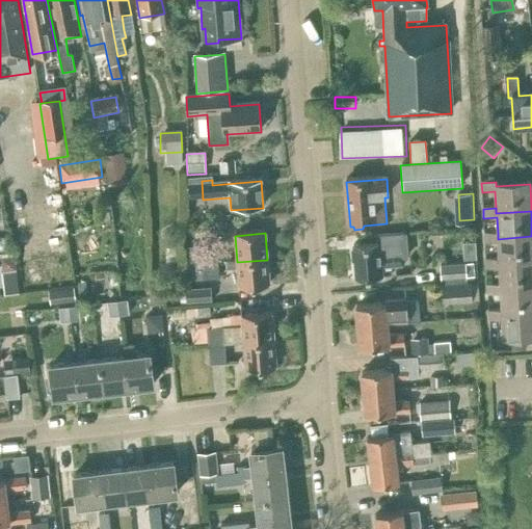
[(531,262),(531,236),(498,239),(498,234),(484,235),(485,244),(498,243),(499,260),(499,265),(531,262)]
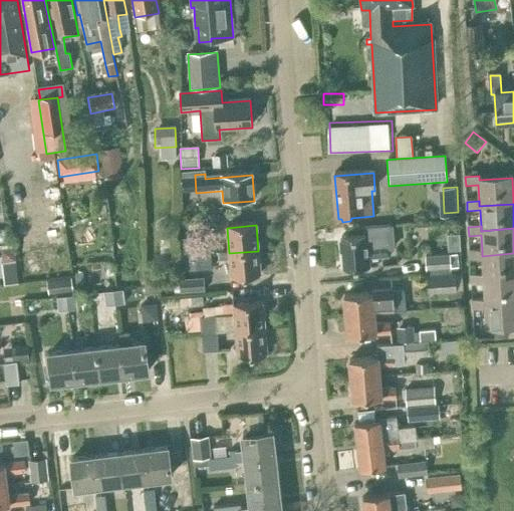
[(387,258),(387,252),(395,251),(393,227),(363,229),(364,237),(341,239),(341,243),(340,245),(340,253),(342,254),(344,271),(370,269),(369,259),(387,258)]
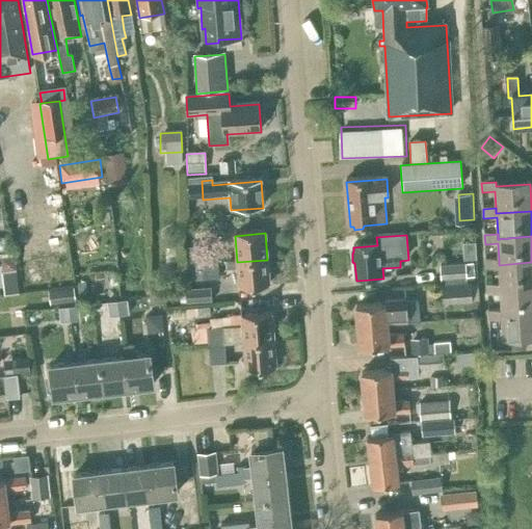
[(217,246),(185,249),(186,266),(218,263),(217,246)]
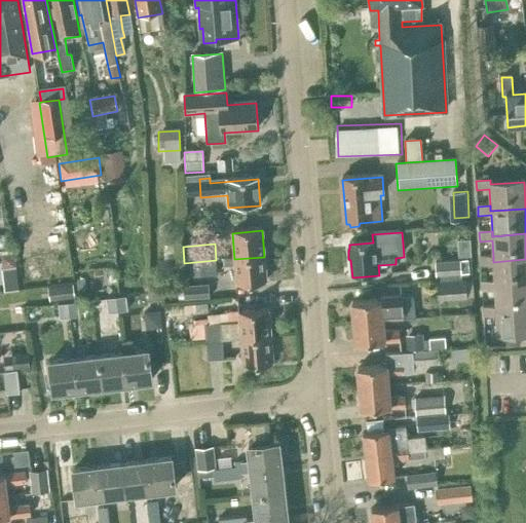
[(234,259),(236,286),(266,284),(264,257),(234,259)]
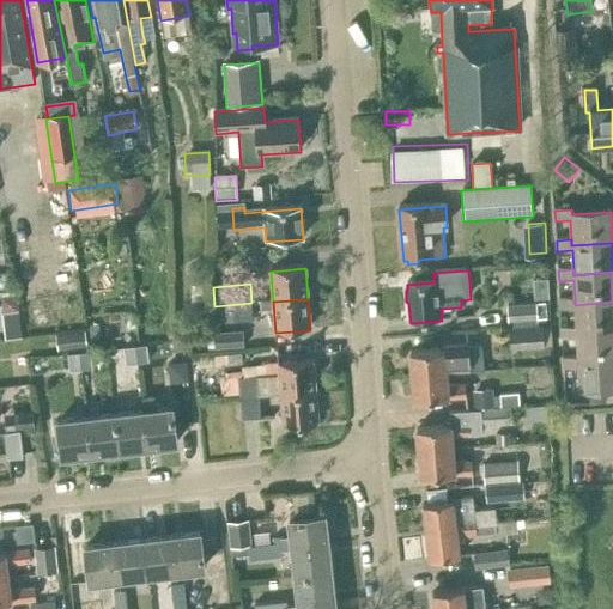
[(612,332),(612,302),(575,305),(575,299),(560,300),(560,311),(576,310),(576,329),(577,334),(612,332)]
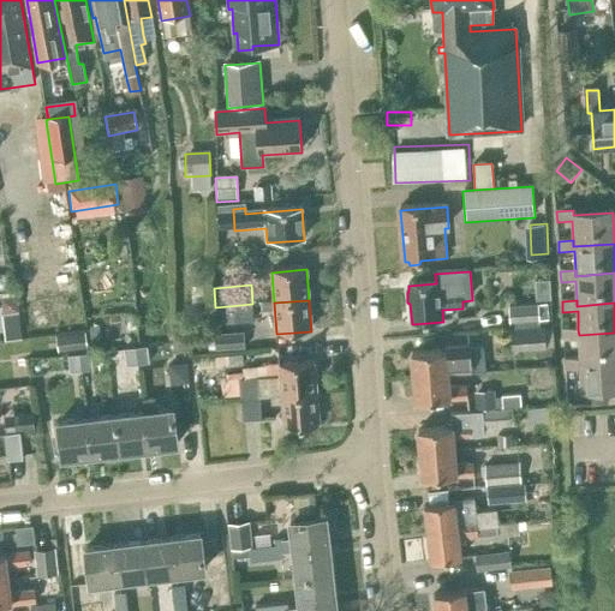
[(252,305),(215,310),(215,315),(233,313),(233,325),(254,323),(252,305)]
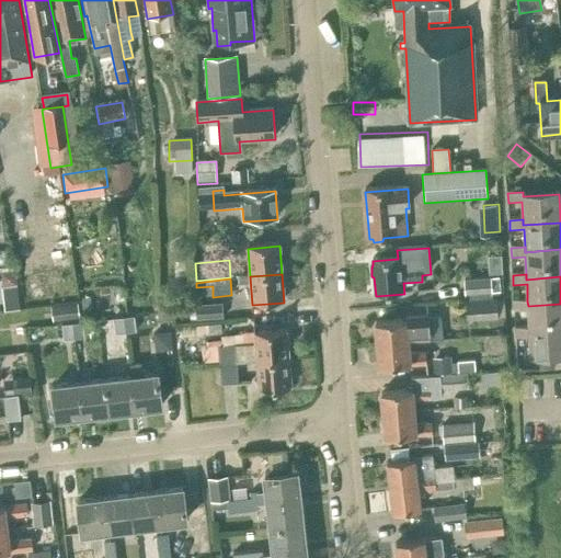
[(492,299),(491,280),(464,281),(464,297),(465,297),(466,302),(492,299)]
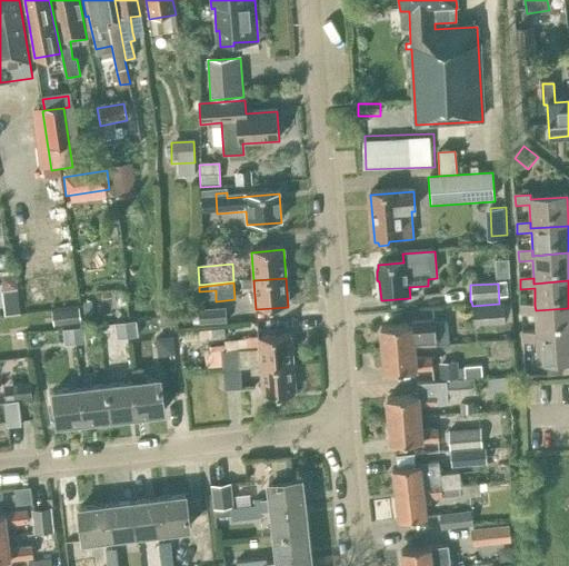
[(506,325),(503,305),(472,307),(473,327),(506,325)]
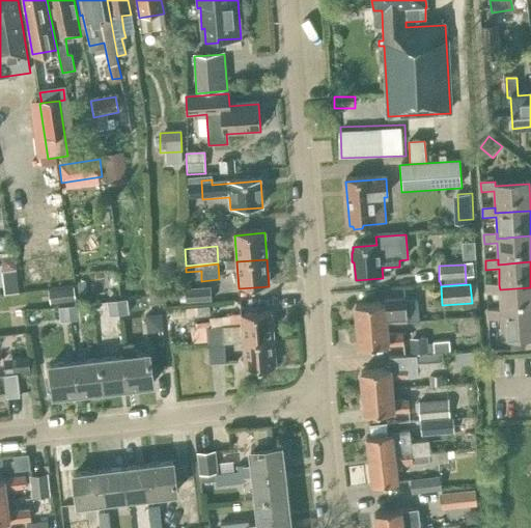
[(530,313),(530,287),(500,289),(499,285),(486,286),(487,296),(500,295),(501,311),(501,315),(530,313)]
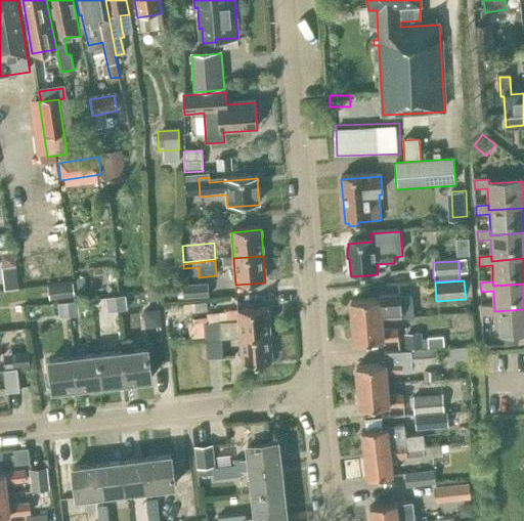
[(75,299),(73,285),(47,288),(49,302),(75,299)]
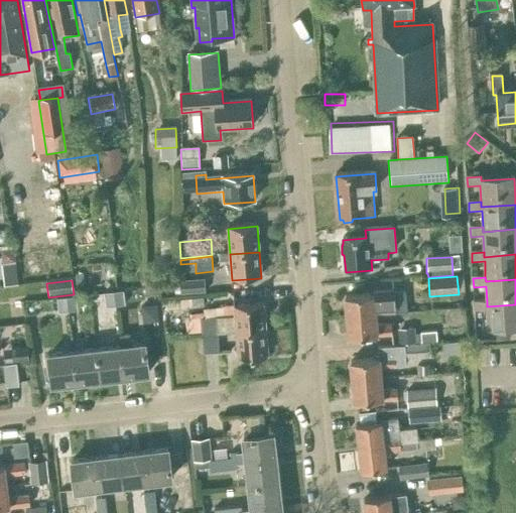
[(180,282),(180,296),(206,294),(206,281),(180,282)]
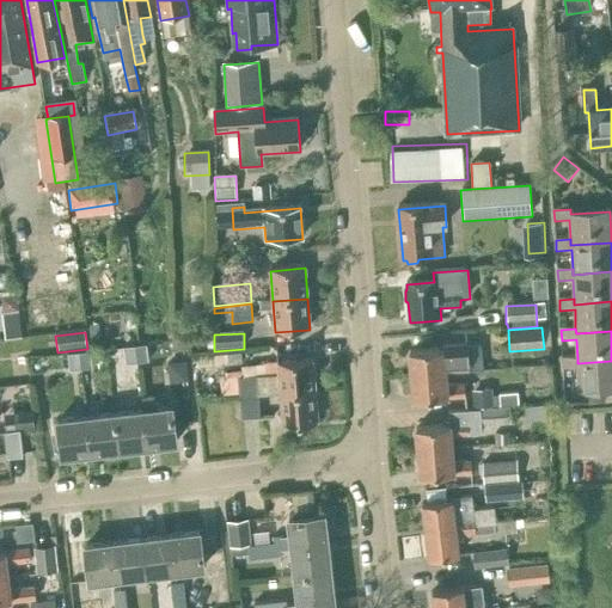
[(171,345),(148,348),(135,349),(138,364),(150,363),(172,360),(171,345)]
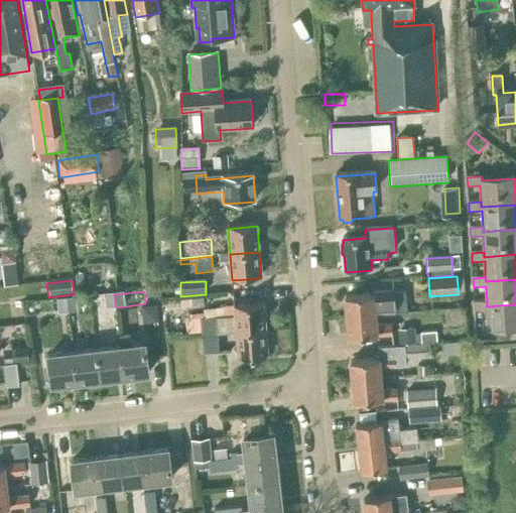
[(375,316),(395,315),(393,292),(373,294),(373,296),(346,298),(347,318),(375,316)]
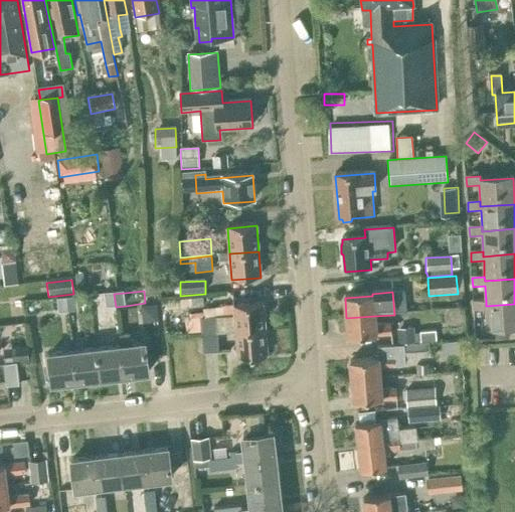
[(104,295),(106,309),(116,307),(114,294),(104,295)]
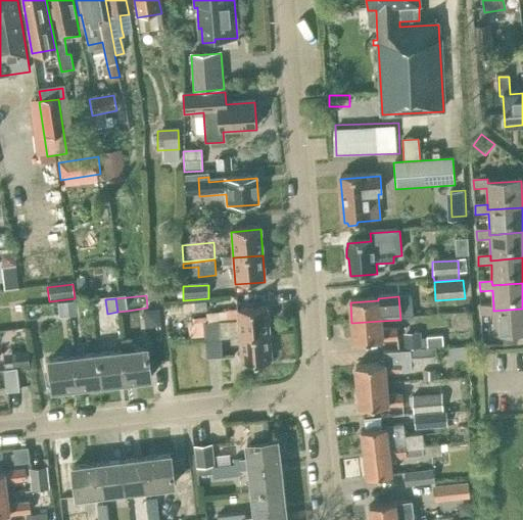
[(77,302),(65,304),(67,318),(79,317),(77,302)]
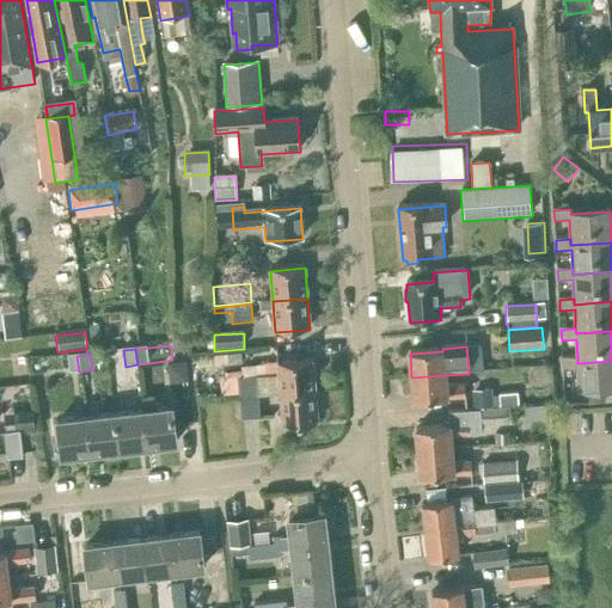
[(77,356),(68,356),(69,373),(79,372),(77,356)]
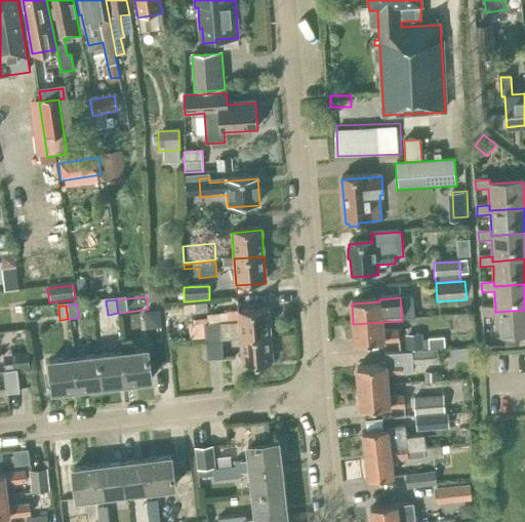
[(524,336),(524,310),(495,312),(495,308),(482,309),(483,318),(495,317),(497,338),(524,336)]
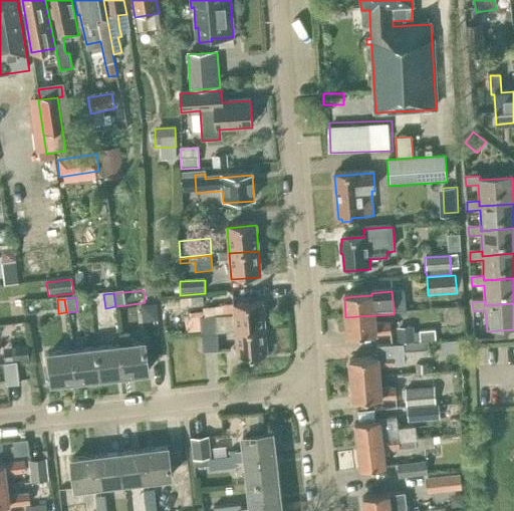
[(235,332),(264,330),(262,304),(233,306),(235,329),(235,332)]
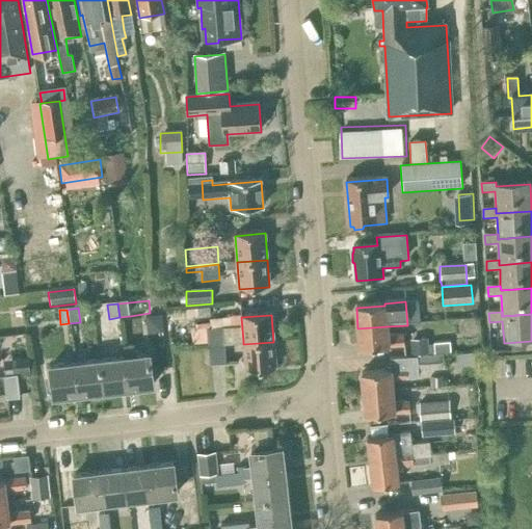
[(224,346),(243,344),(243,341),(242,327),(241,317),(230,318),(230,319),(222,320),(223,328),(223,341),(224,346)]
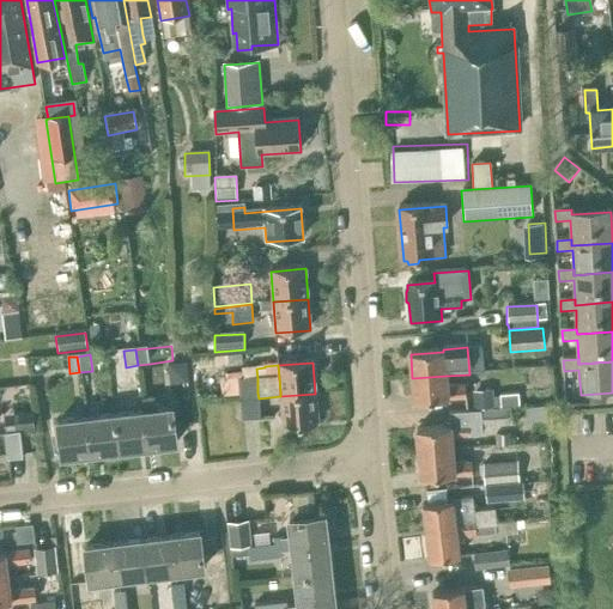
[(447,389),(445,376),(412,378),(414,402),(447,400),(447,401),(465,400),(465,388),(447,389)]
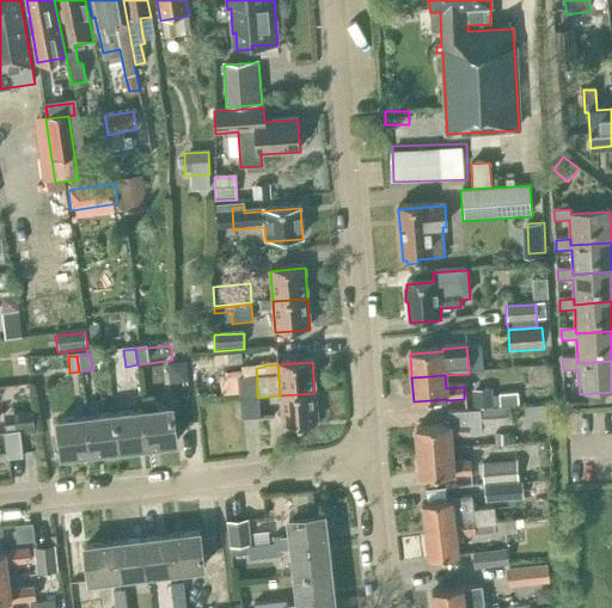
[(239,400),(258,399),(258,398),(257,392),(257,378),(242,379),(224,380),(225,397),(238,397),(239,400)]
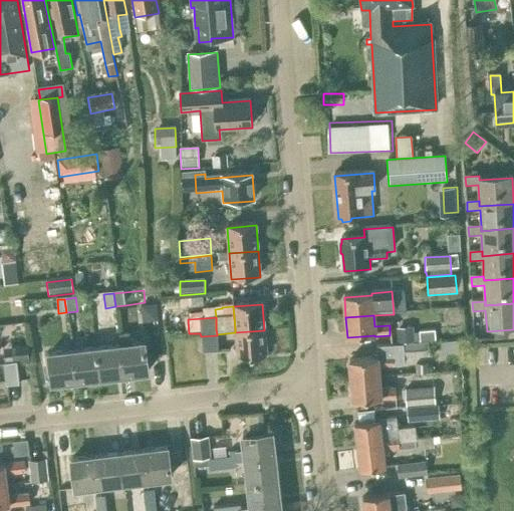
[(397,330),(398,344),(415,343),(414,329),(397,330)]
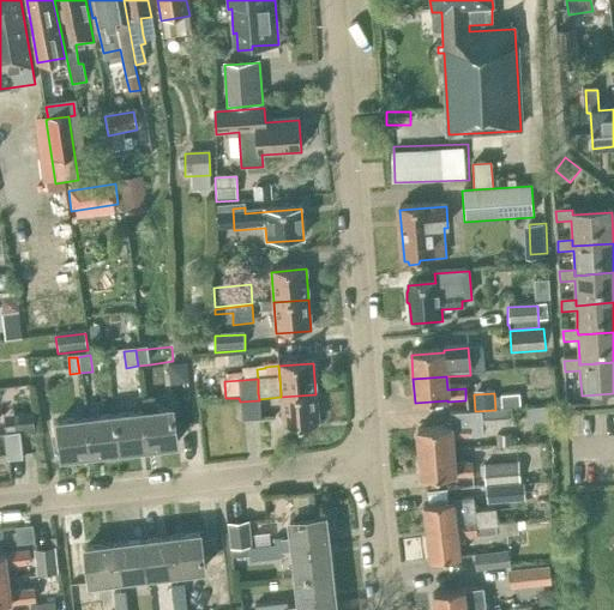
[(281,397),(283,428),(318,424),(315,394),(281,397)]
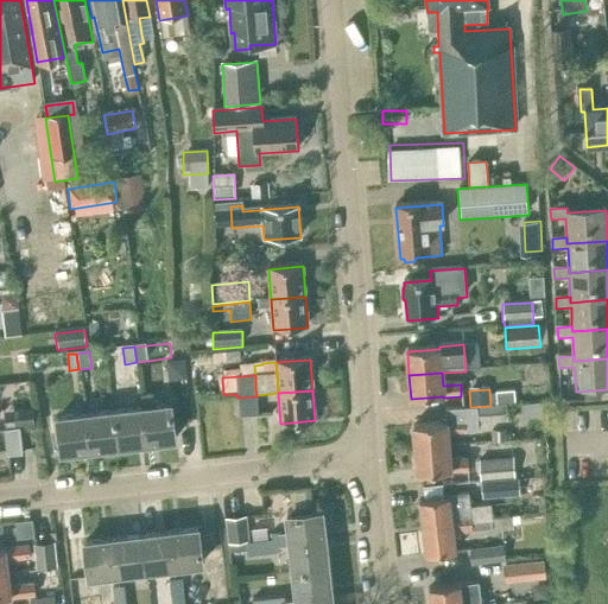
[(514,393),(495,394),(495,406),(515,405),(514,393)]
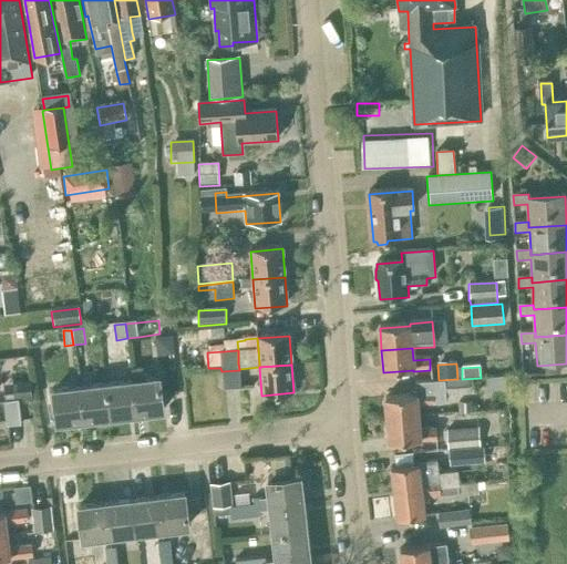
[(131,371),(133,382),(136,416),(163,412),(160,380),(143,381),(142,370),(131,371)]
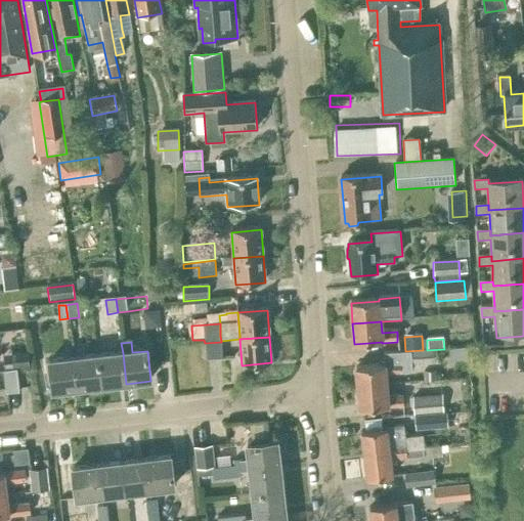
[(221,342),(205,343),(206,361),(222,359),(221,342)]
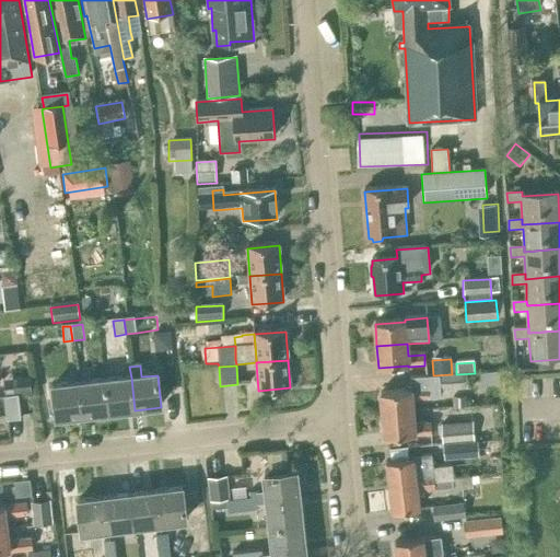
[(498,373),(479,374),(481,387),(500,386),(498,373)]
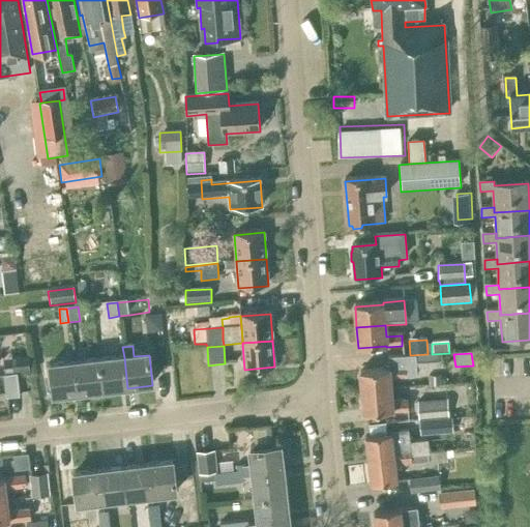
[(362,393),(390,391),(389,380),(417,378),(416,371),(442,369),(441,355),(415,357),(388,359),(389,371),(360,373),(362,393)]
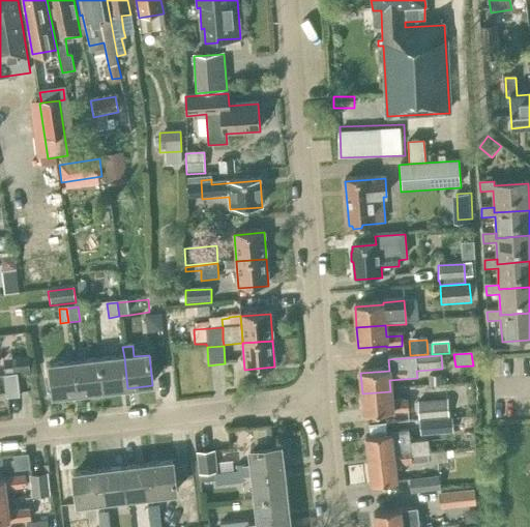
[(12,358),(15,372),(30,370),(29,356),(12,358)]
